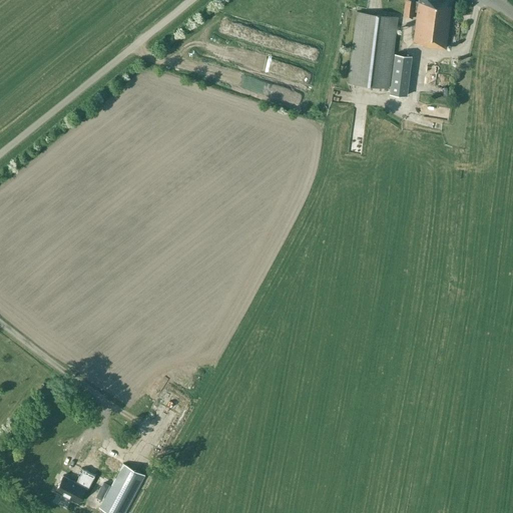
[(418,0),(418,3),(414,2),(413,0),(405,0),(403,17),(412,18),(413,11),(417,12),(413,42),(422,43),(422,45),(431,47),(431,49),(436,50),(436,47),(446,48),(451,0),(418,0)]
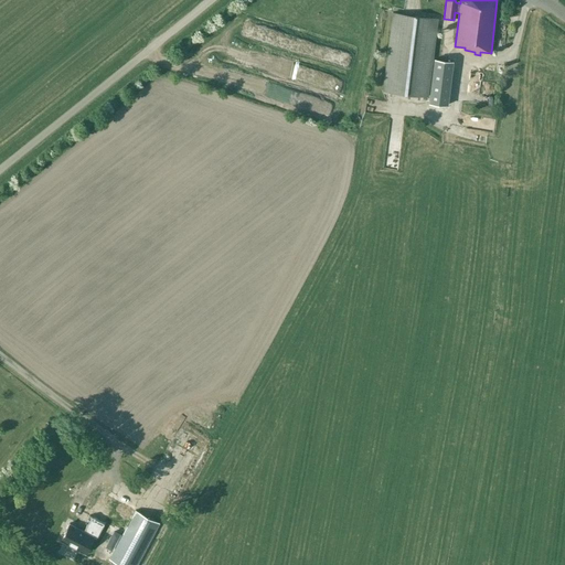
[(392,12),(382,91),(427,96),(437,18),(392,12)]
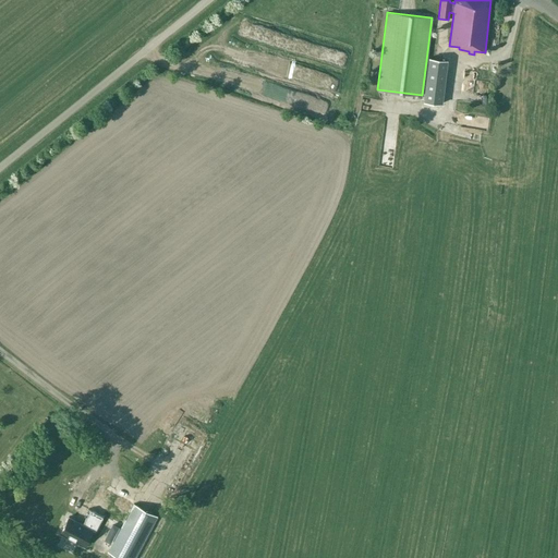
[(447,60),(429,58),(423,102),(441,105),(447,60)]
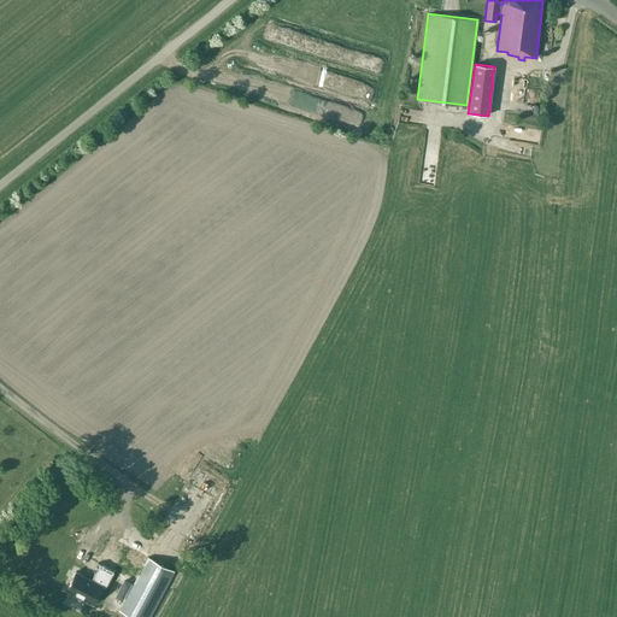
[(539,142),(540,127),(521,125),(521,141),(539,142)]
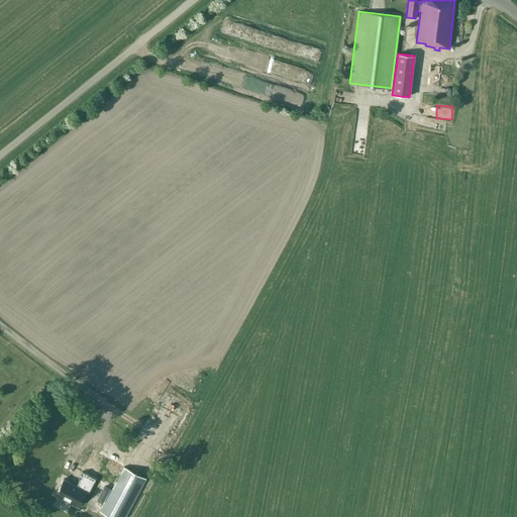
[(367,145),(367,133),(353,132),(352,144),(367,145)]
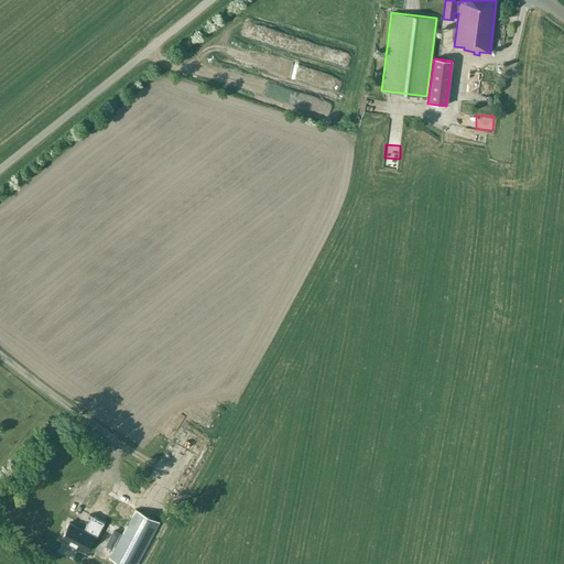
[(109,557),(120,563),(136,563),(159,522),(134,509),(100,491),(88,514),(90,516),(104,522),(122,532),(109,557)]
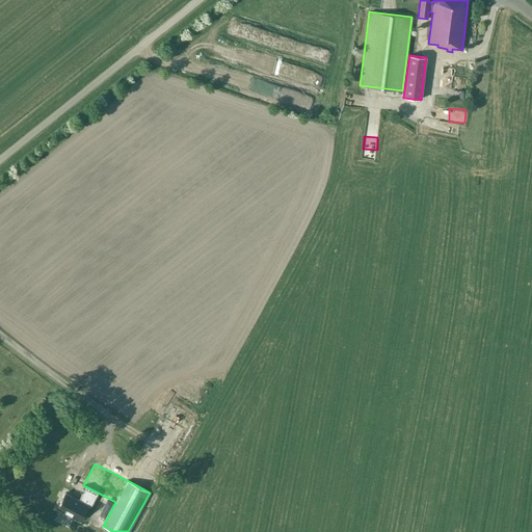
[(90,506),(98,493),(85,486),(78,500),(65,493),(56,508),(63,511),(60,516),(69,521),(71,515),(80,521),(88,505),(90,506)]
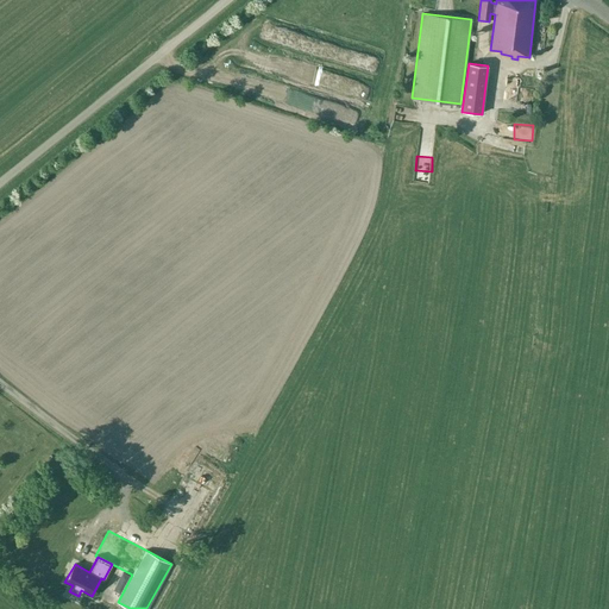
[(114,589),(120,592),(129,576),(123,573),(114,589)]
